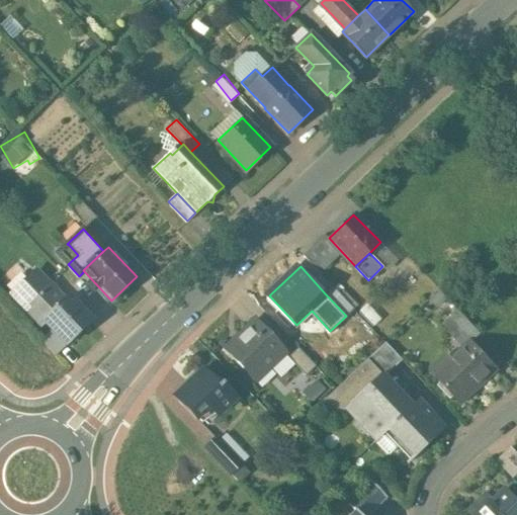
[(52,282),(48,282),(35,270),(12,291),(42,323),(45,321),(44,319),(64,299),(60,295),(59,295),(56,292),(56,286),(52,282)]
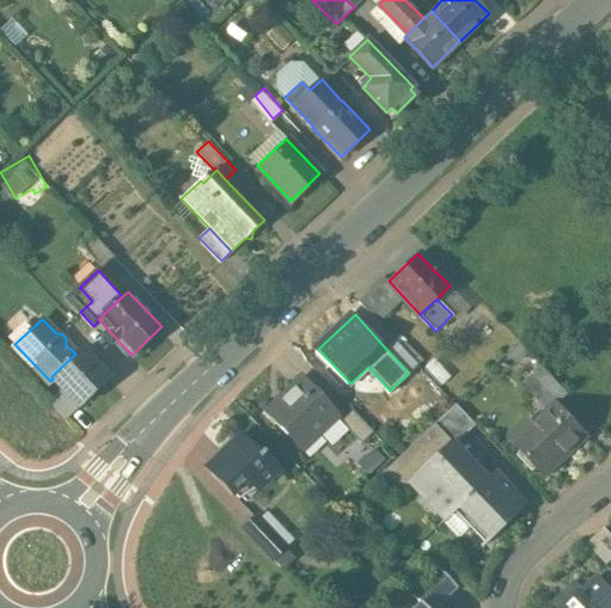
[(420,362),(395,336),(384,347),(409,373),(420,362)]
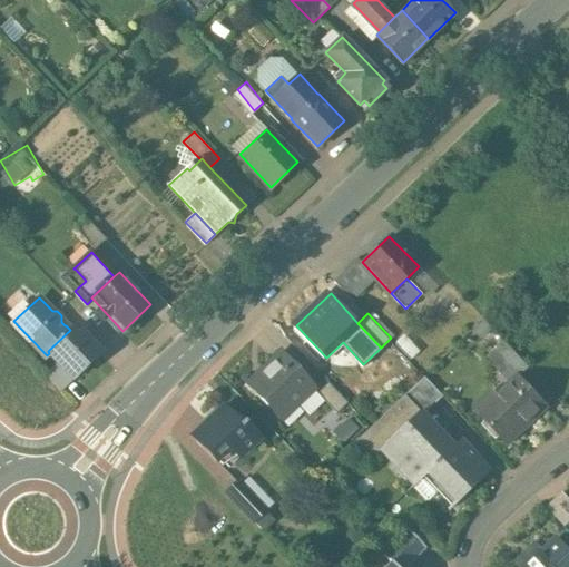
[(510,345),(483,316),(471,329),(498,357),(510,345)]
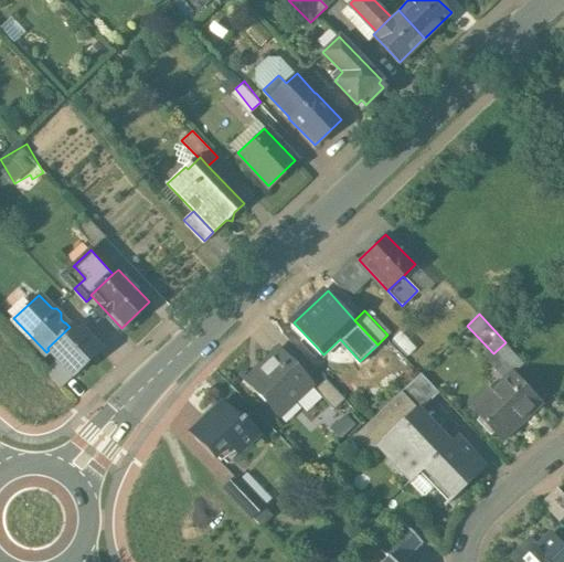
[(70,327),(48,348),(49,350),(57,358),(73,375),(100,349),(75,322),(70,327)]
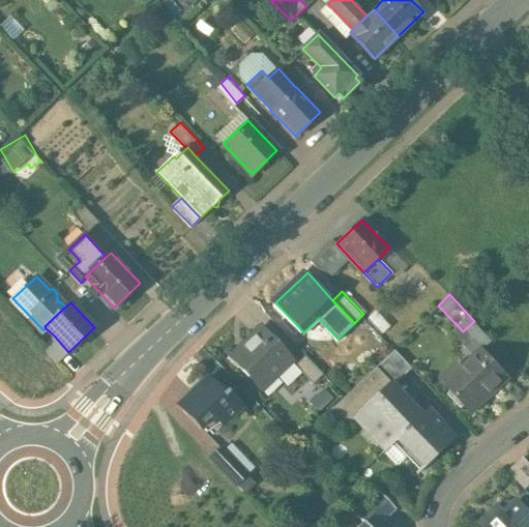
[(292,358),(262,327),(243,345),(247,348),(234,359),(261,387),(278,371),(274,367),(287,356),(290,359),(292,358)]
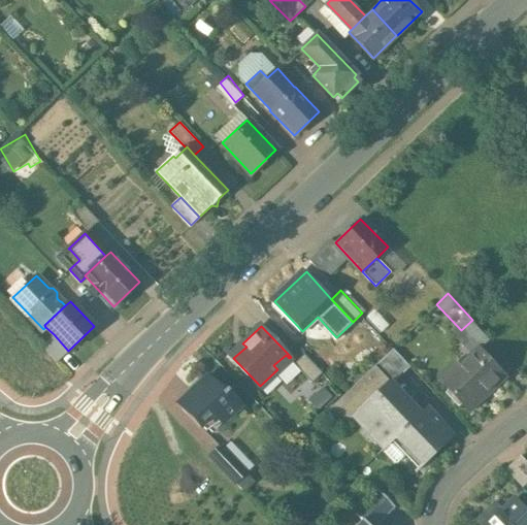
[(68,351),(54,334),(42,346),(57,361),(68,351)]
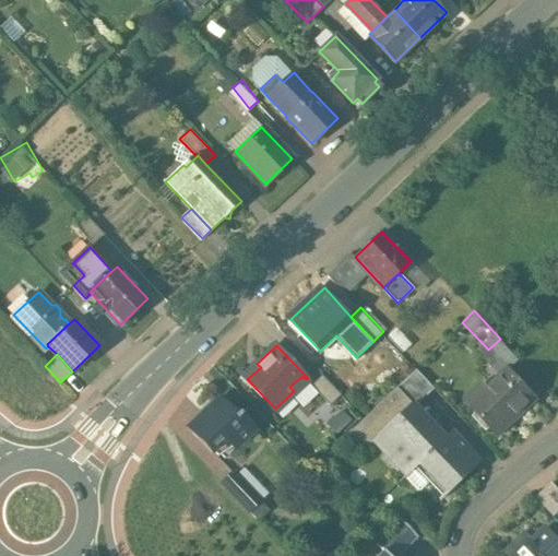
[(416,366),(395,387),(411,402),(414,406),(435,387),(416,366)]
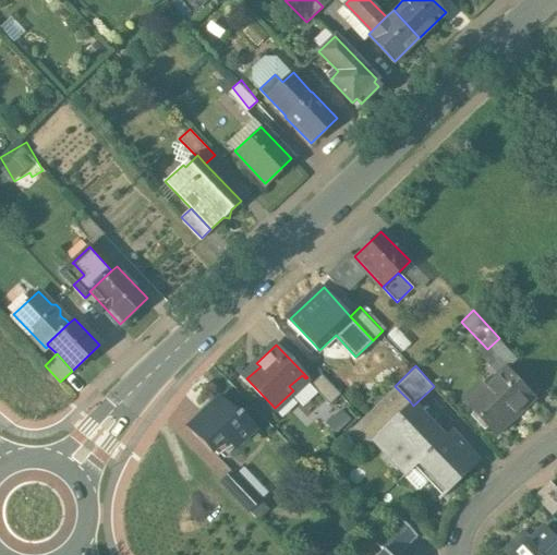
[(509,366),(471,403),(497,432),(536,395),(509,366)]
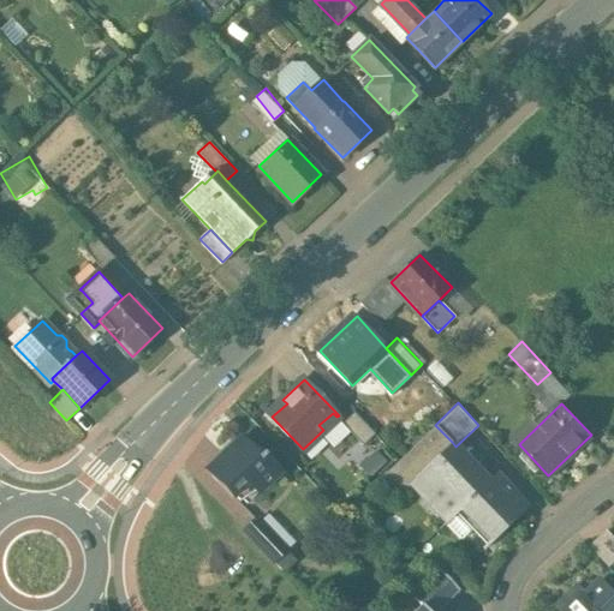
[(374,431),(353,411),(343,421),(362,442),(374,431)]
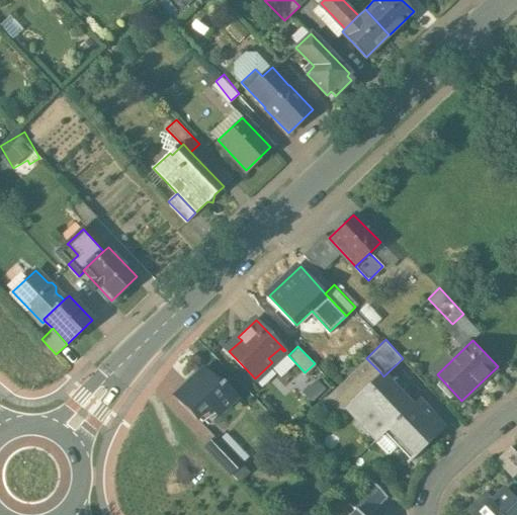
[(366,358),(322,402),(337,417),(346,408),(345,407),(380,372),(366,358)]
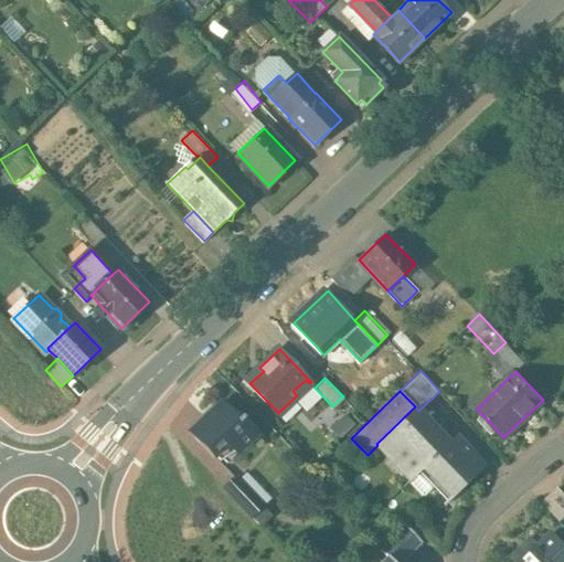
[(243,417),(240,420),(223,402),(192,432),(215,455),(229,443),(237,452),(257,433),(243,417)]
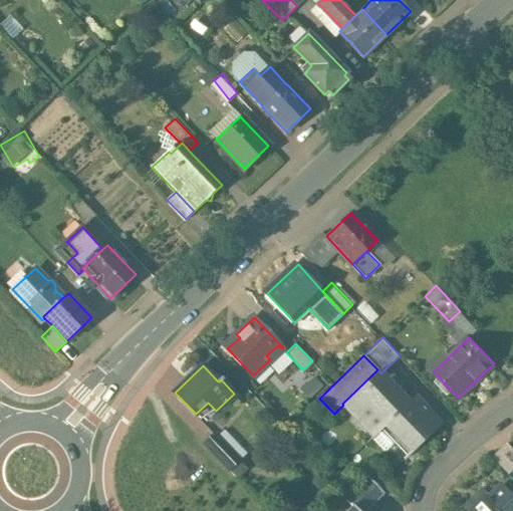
[(387,423),(408,402),(380,373),(377,369),(342,404),(343,405),(373,435),(387,423)]
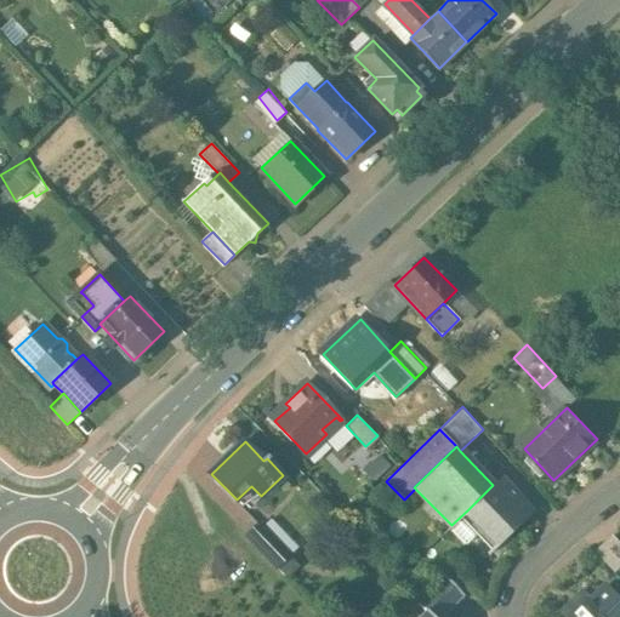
[(493,485),(467,510),(499,544),(535,512),(502,476),(493,485)]
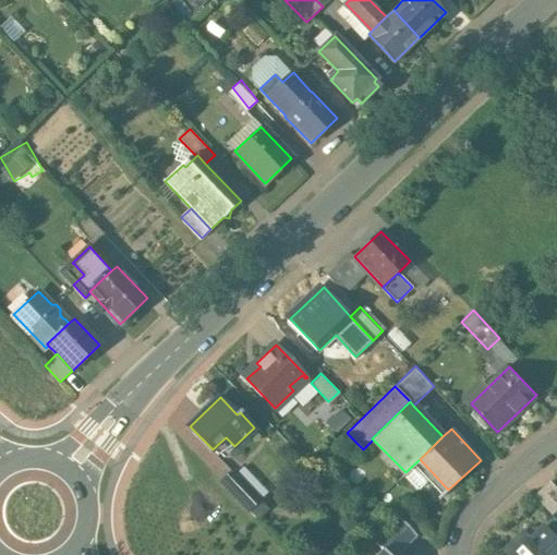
[(259,498),(233,470),(222,480),(250,509),(259,498)]
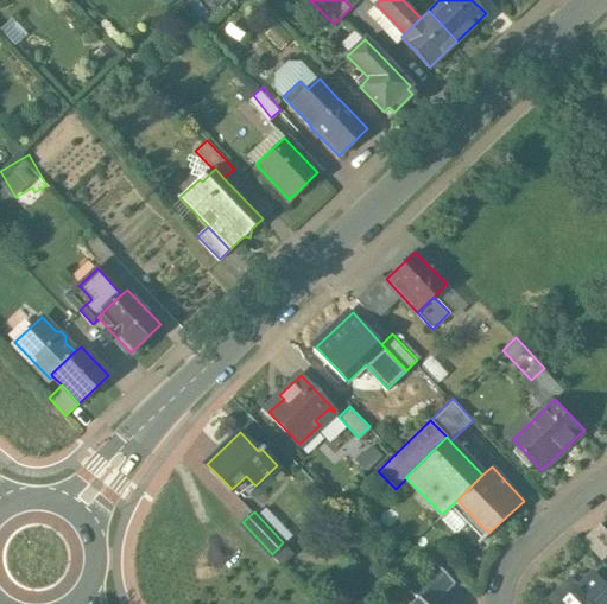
[(606,527),(601,521),(583,538),(604,558),(606,554),(606,527)]
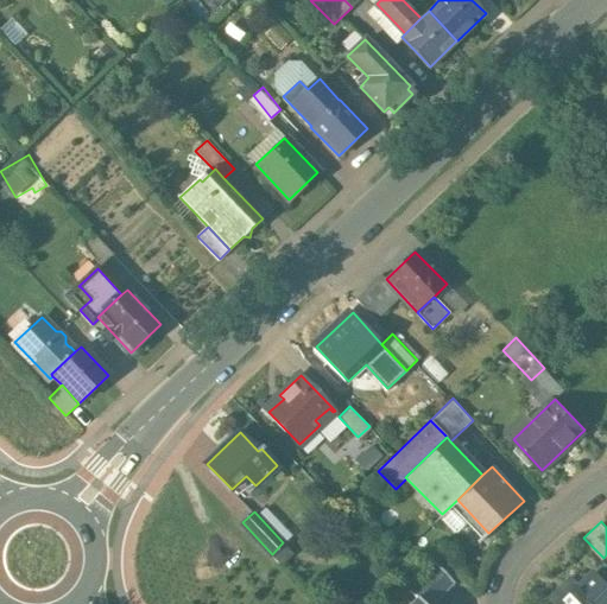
[(434,559),(406,585),(417,597),(424,603),(431,603),(455,583),(434,559)]
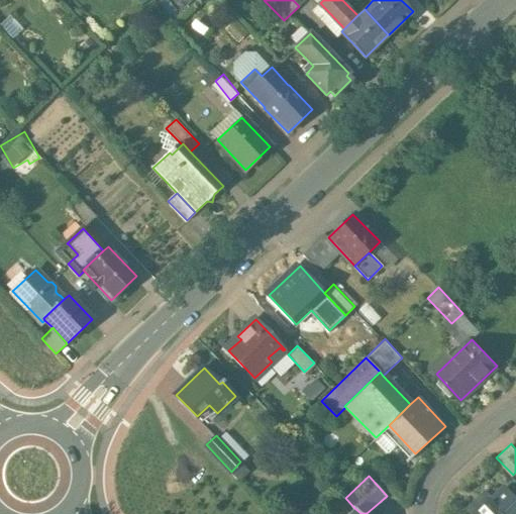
[(506,486),(477,513),(475,513),(515,513),(515,493),(507,484),(505,485),(506,486)]
